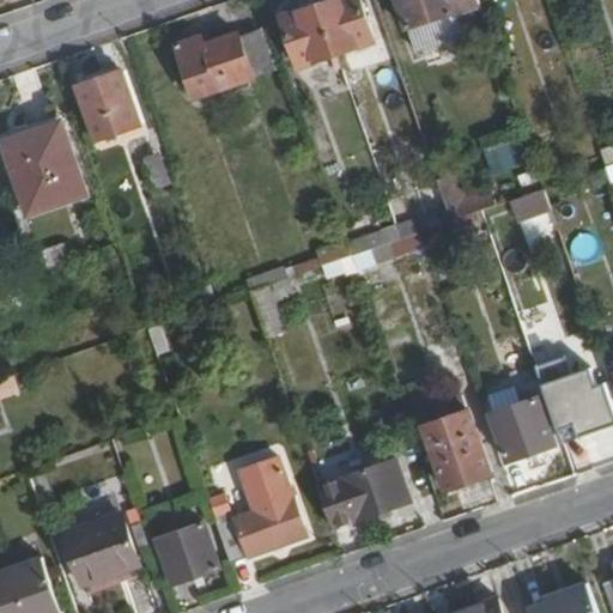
[(316,0),(315,1),(333,53),(372,40),(359,0),(316,0)]
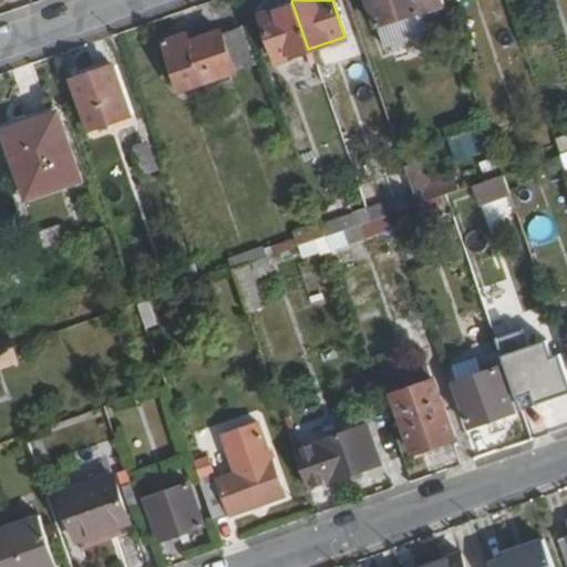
[(366,0),(374,24),(440,2),(437,0),(366,0)]
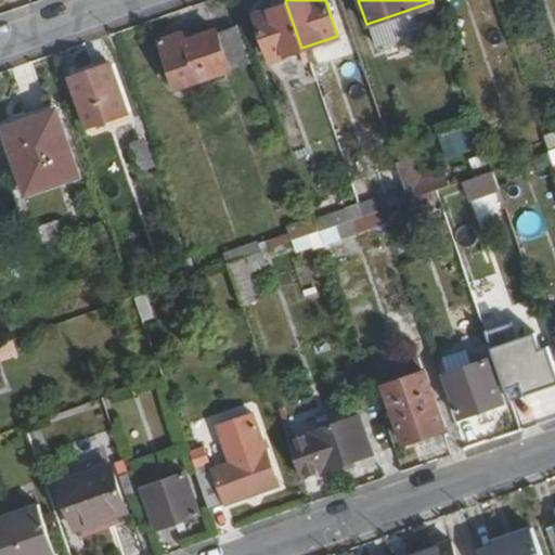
[(252,13),(268,60),(301,48),(285,1),(252,13)]
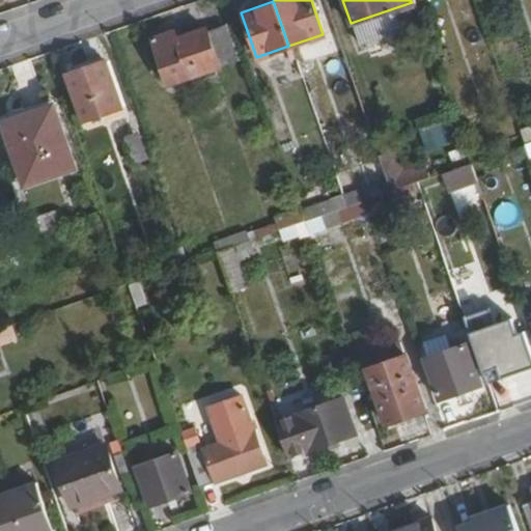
[(204,27),(218,66),(232,60),(219,22),(204,27)]
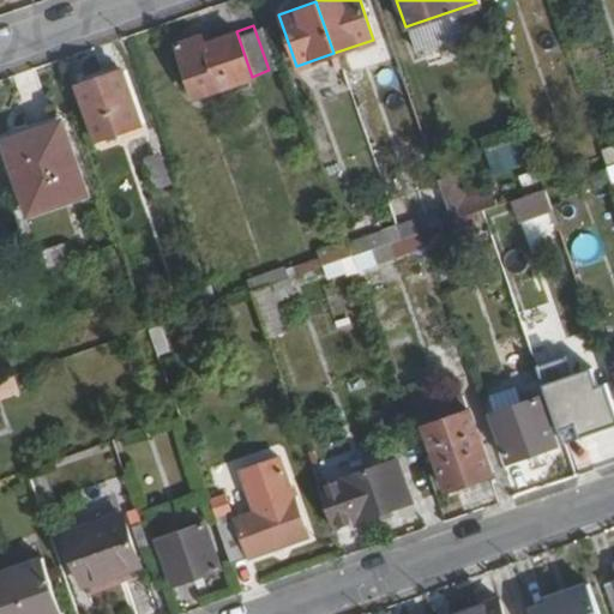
[(174,41),(193,96),(252,77),(236,31),(203,43),(199,32),(174,41)]
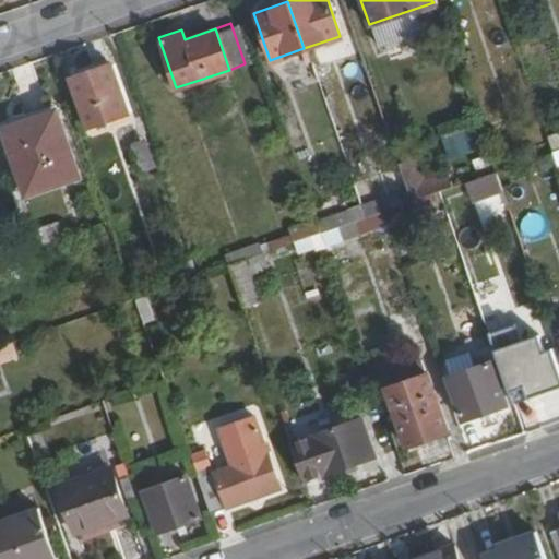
[(68,76),(84,126),(126,111),(108,63),(68,76)]
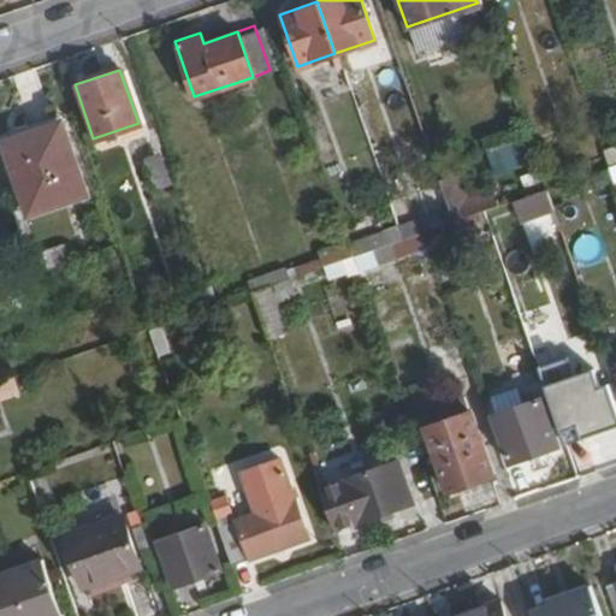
[(3,142),(25,212),(84,193),(60,122),(3,142)]
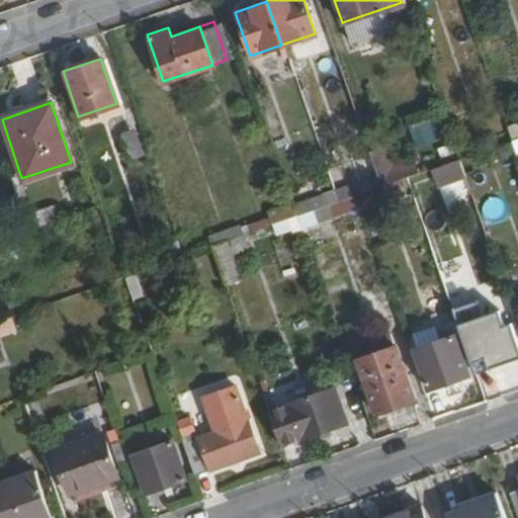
[(116,116),(120,127),(134,122),(130,111),(116,116)]
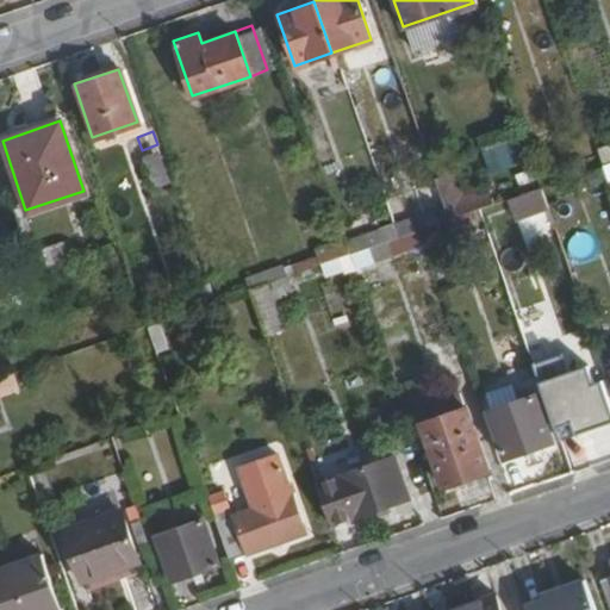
[(154,151),(139,157),(151,186),(166,180),(154,151)]
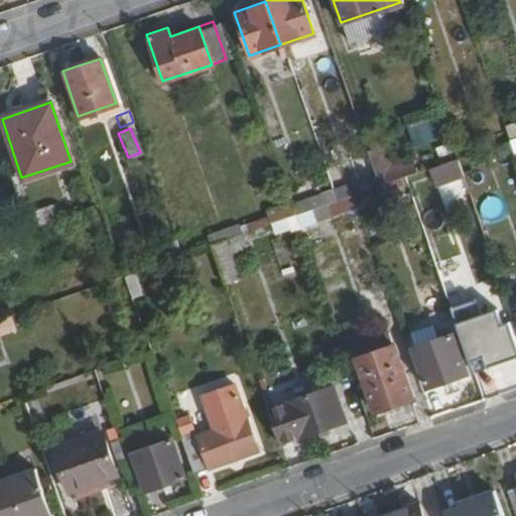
[(457,148),(460,158),(479,151),(476,142),(457,148)]
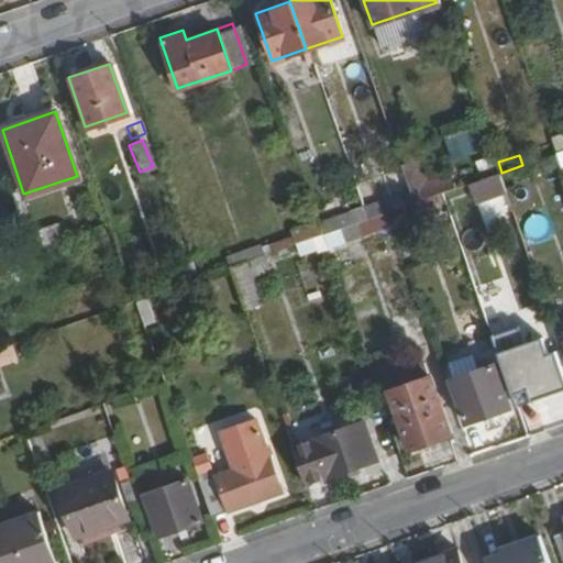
[(472,207),(503,196),(495,173),(464,185),(472,207)]
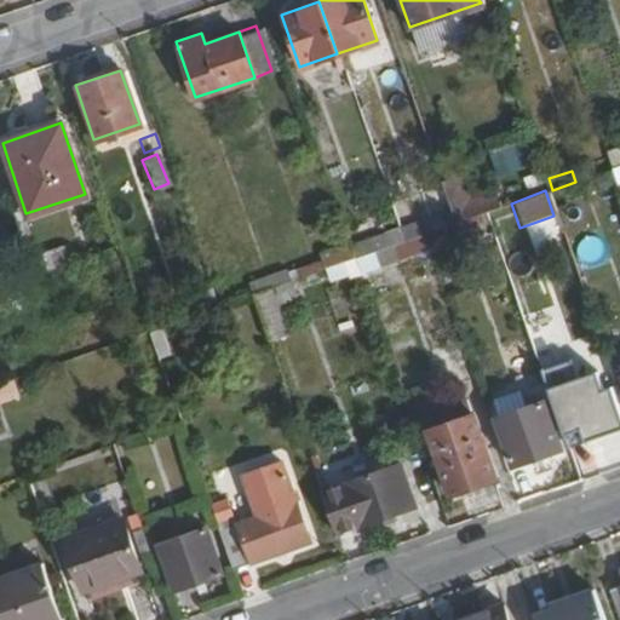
[(499,196),(451,213),(454,224),(477,216),(484,213),(503,206),(499,196)]
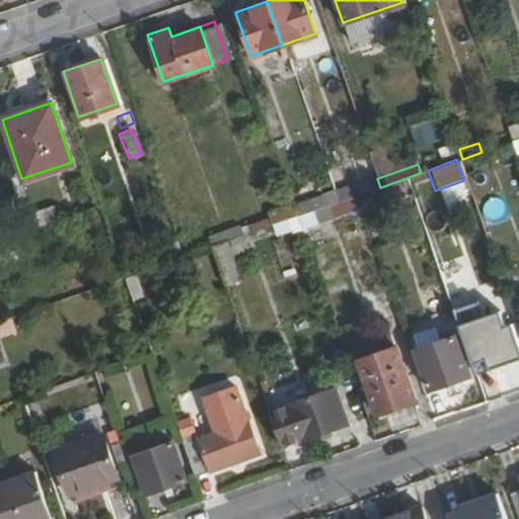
[(359,181),(363,194),(380,188),(377,178),(375,174),(359,181)]
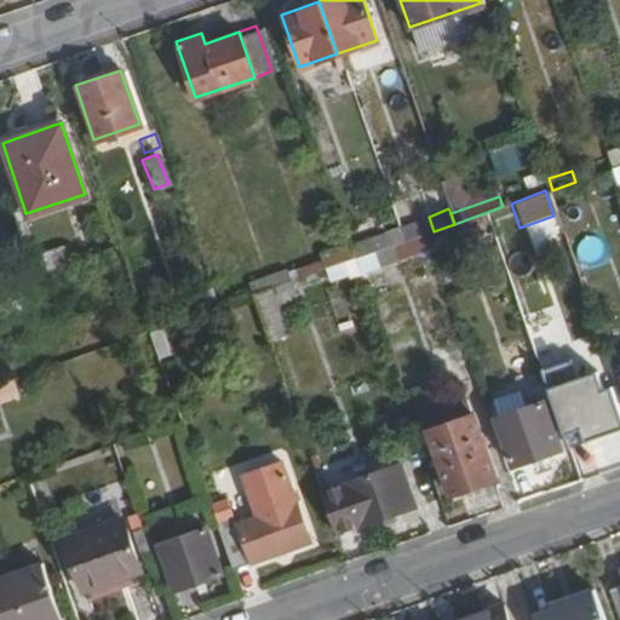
[(477,216),(481,227),(488,224),(484,213),(477,216)]
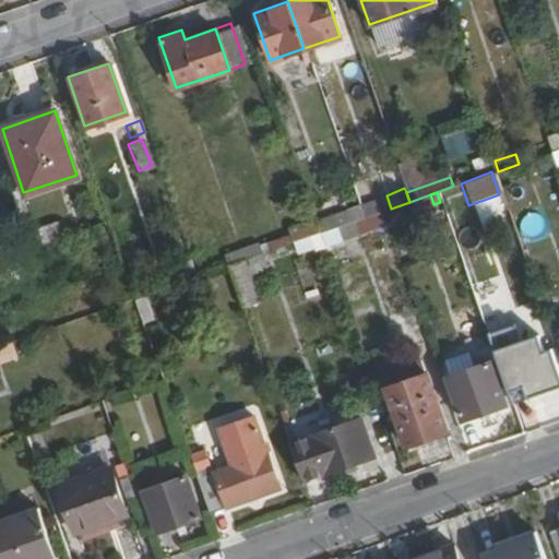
[(358,204),(364,218),(380,212),(391,209),(387,195),(358,204)]
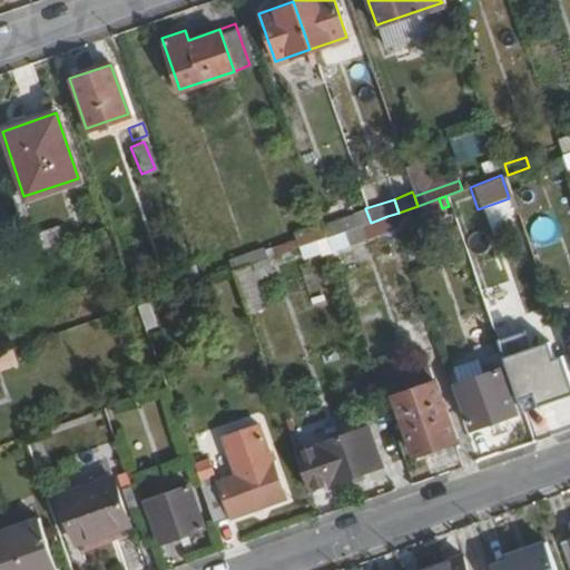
[(340,218),(344,232),(371,223),(365,208),(340,218)]
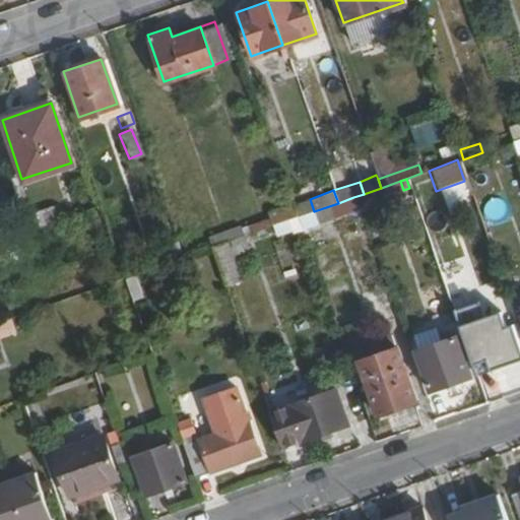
[(297,217),(302,231),(359,210),(353,197),(338,203),(314,211),(297,217)]
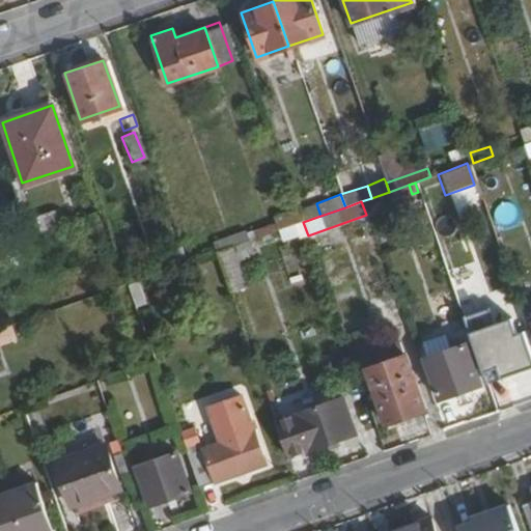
[(299,210),(302,218),(303,222),(320,216),(316,203),(299,210)]
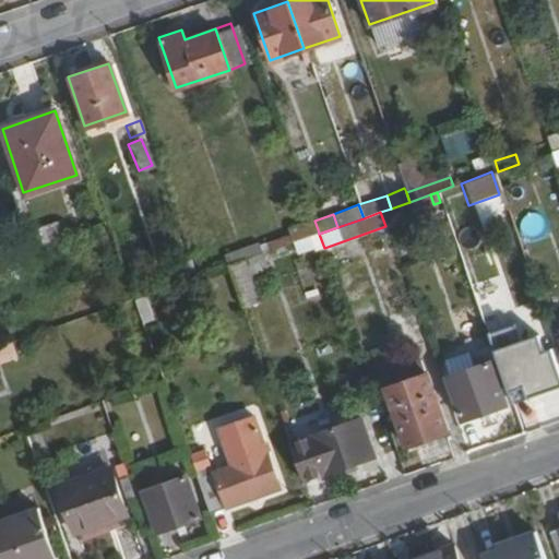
[(522,234),(540,234),(542,216),(522,215),(522,234)]
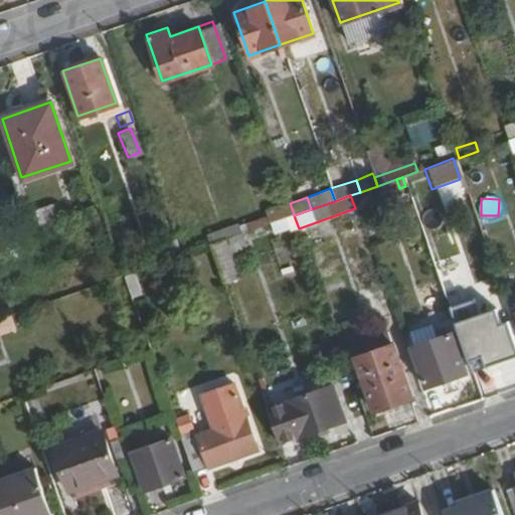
[(290,201),(264,210),(268,221),(293,211),(290,203),(290,201)]
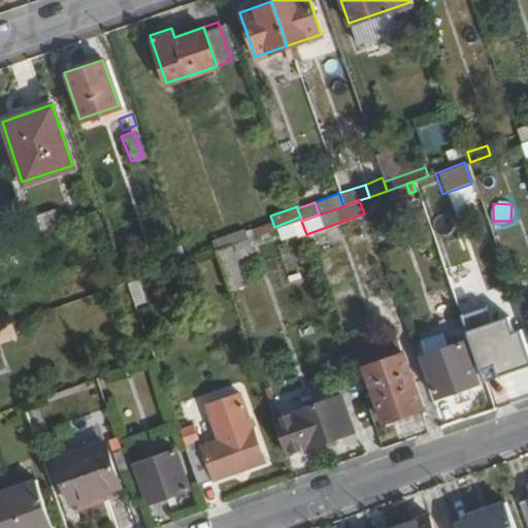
[(213,251),(227,290),(243,285),(234,260),(254,253),(249,238),(213,251)]
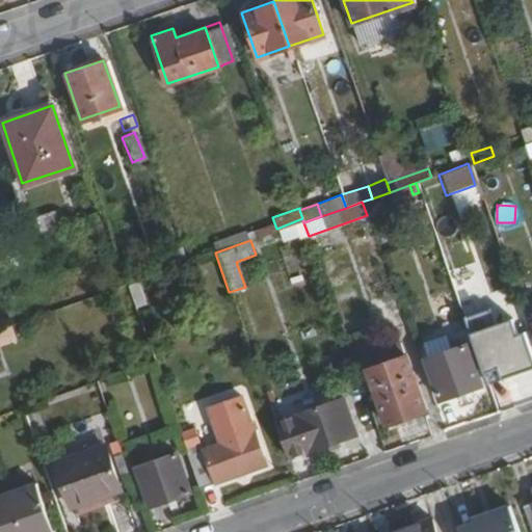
[(0,328),(0,346),(16,341),(10,326),(10,325),(0,328)]
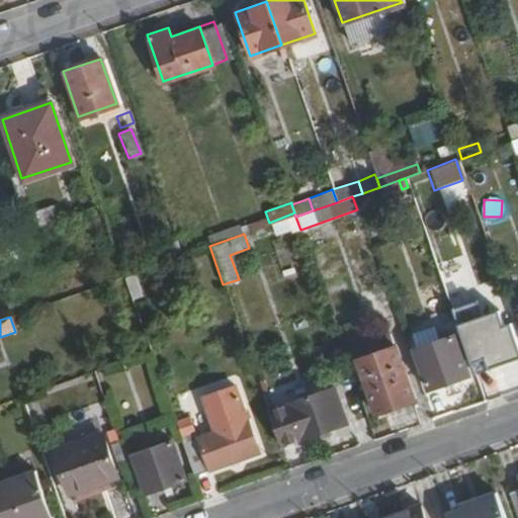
[(455,322),(472,372),(506,361),(504,356),(517,351),(517,346),(510,323),(477,335),(470,317),(455,322)]
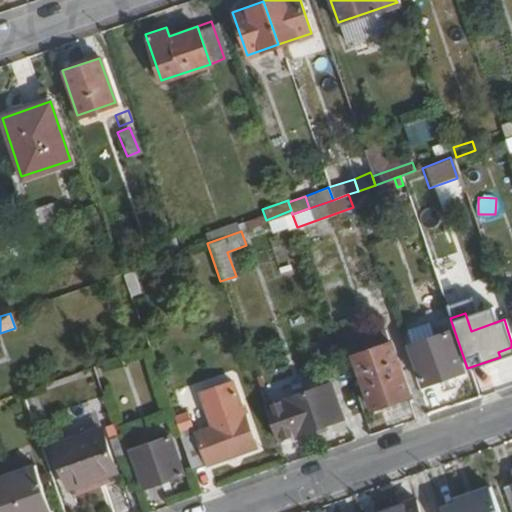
[(409,344),(422,383),(462,370),(448,331),(409,344)]
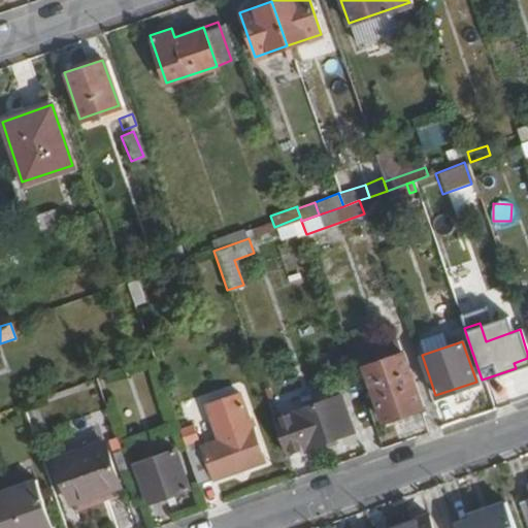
[(362,366),(383,423),(422,409),(402,353),(400,353),(396,342),(382,348),(386,358),(362,366)]
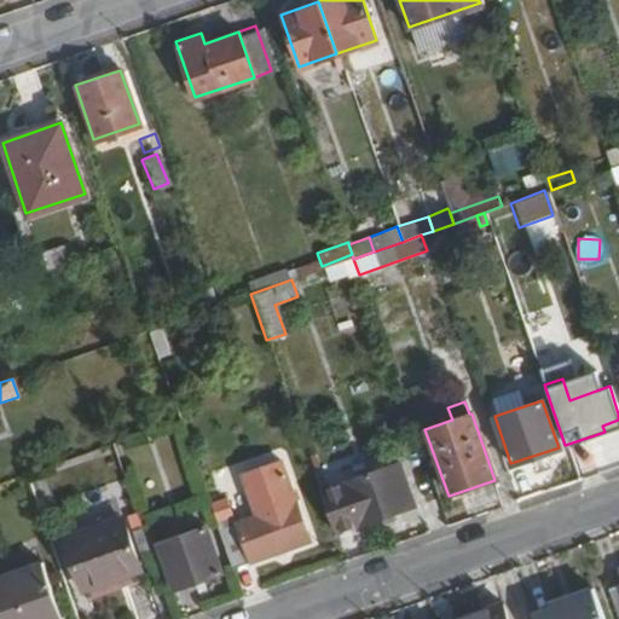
[(219,533),(231,568),(307,542),(294,502),(279,461),(239,475),(254,516),(238,522),(238,526),(219,533)]
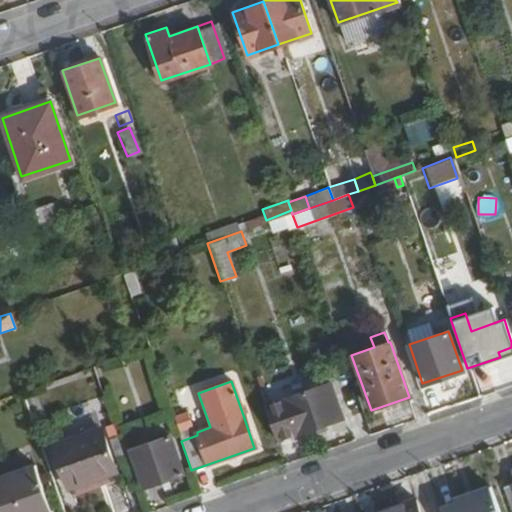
[(264,408),(276,441),(342,418),(330,383),(264,407),(264,408)]
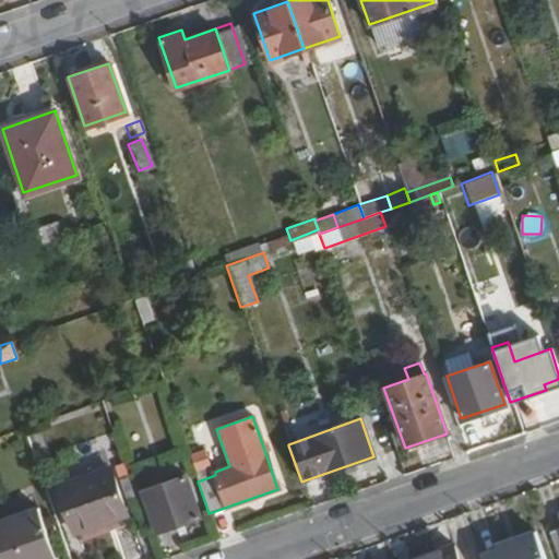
[(190,455),(195,471),(209,466),(203,450),(190,455)]
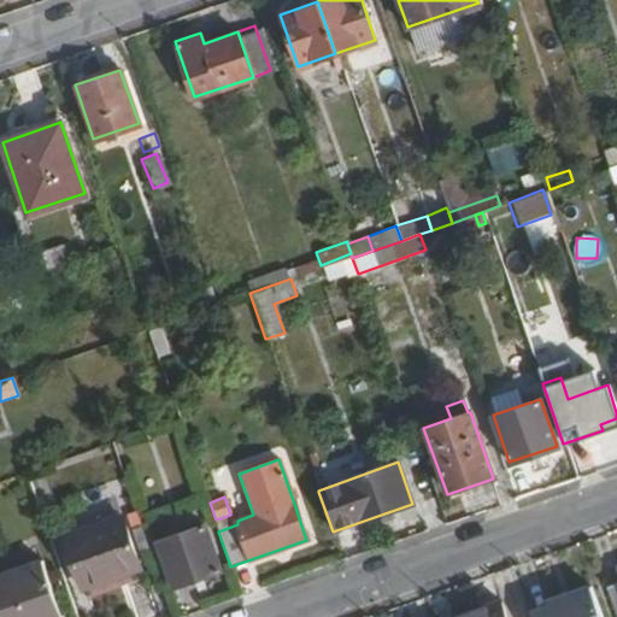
[(64,535),(87,598),(122,586),(117,574),(139,566),(121,515),(64,535)]
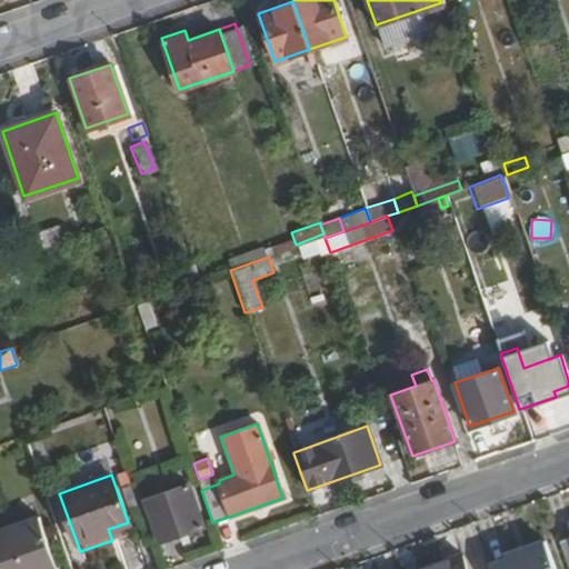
[(198,480),(201,490),(219,483),(219,480),(215,481),(212,475),(199,479),(198,480)]
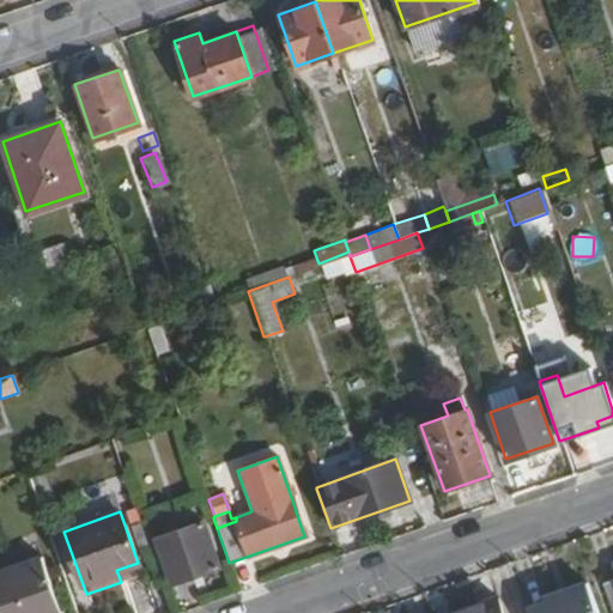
[(157,539),(173,584),(219,568),(202,523),(157,539)]
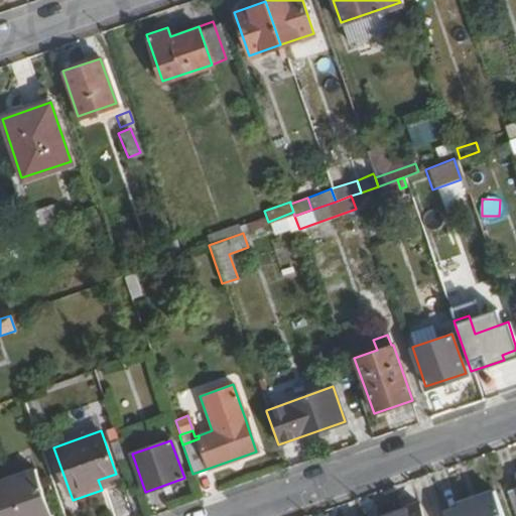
[(0,480),(0,515),(49,515),(34,469),(0,480)]
